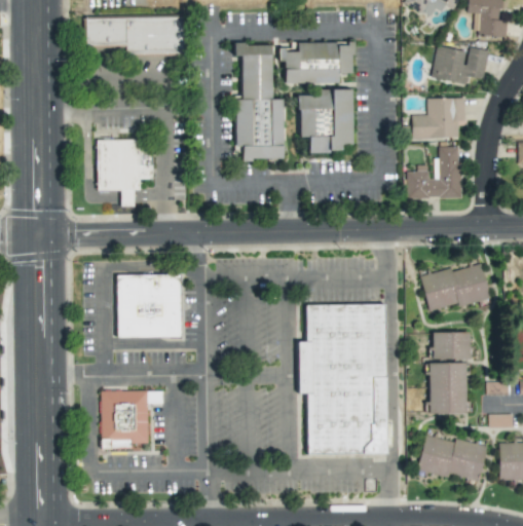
[(406,0),(405,5),(432,17),(437,5),(453,12),(458,0),(406,0)]
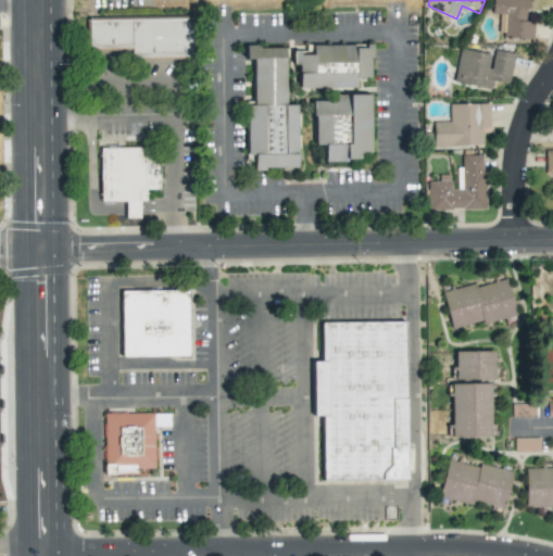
[(502,14),(501,36),(536,38),(537,22),(529,22),(530,0),(494,0),(495,14),(502,14)]
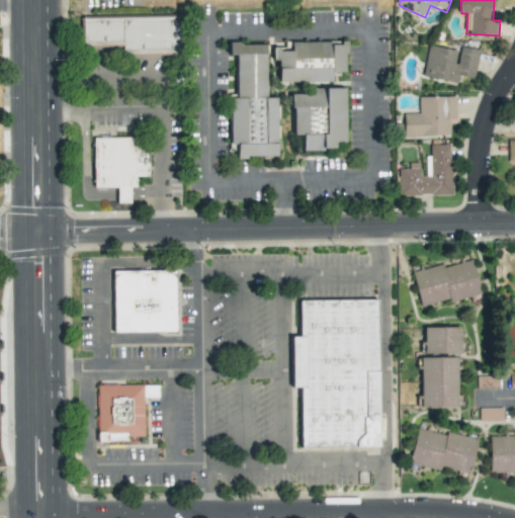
[(84,18),(84,46),(124,46),(124,54),(182,54),(181,17),(84,18)]
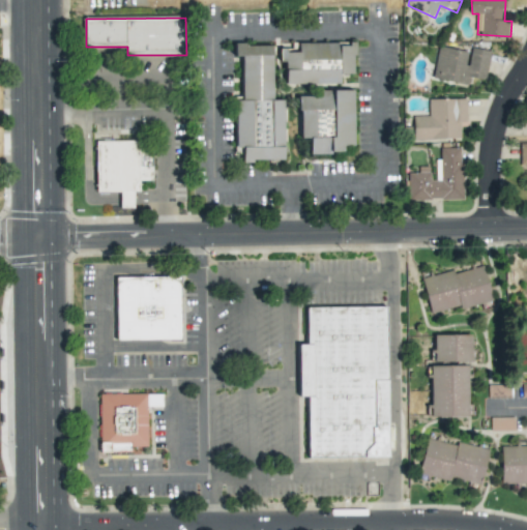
[(342,84),(342,75),(355,75),(356,43),(300,42),(299,50),(282,49),(282,61),(287,61),(287,84),(342,84)]
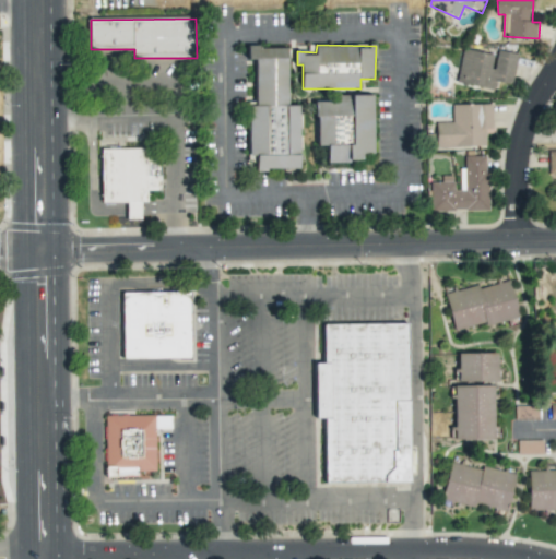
[(290,47),(249,47),(249,60),(256,60),(257,106),(250,106),(250,161),(258,161),(258,169),(302,169),(302,105),(290,105),(290,47)]
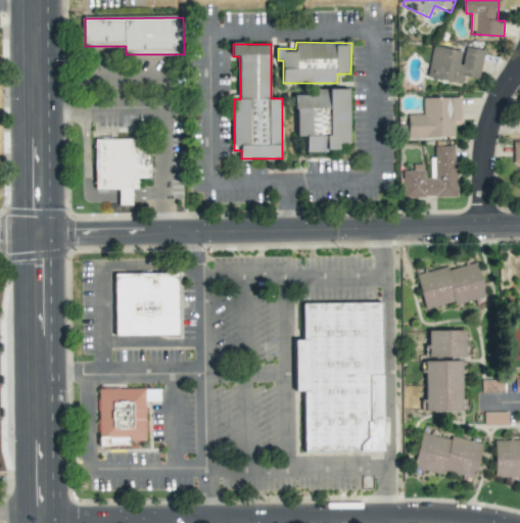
[(481,79),(485,50),(466,47),(465,51),(434,46),(429,79),(465,84),(467,77),(481,79)]
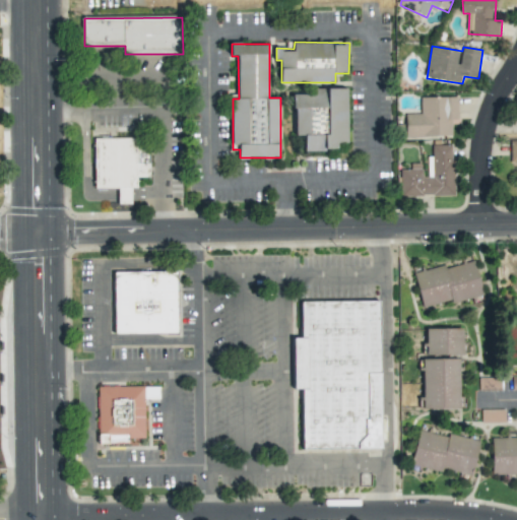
[(349,142),(348,89),(296,90),(296,136),(305,136),(305,150),(338,150),(338,142),(349,142)]
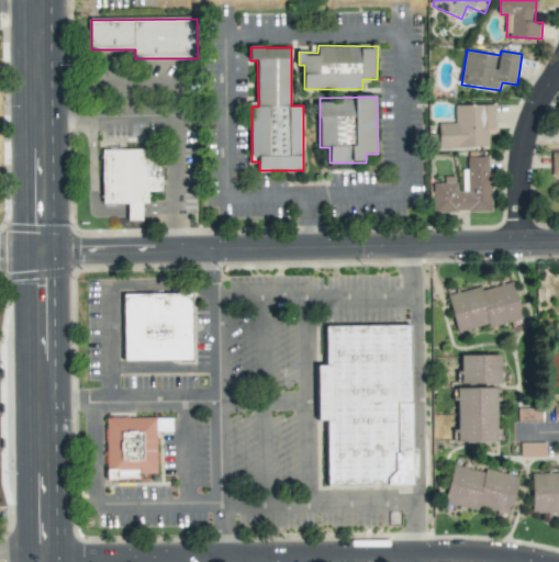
[(491,147),(491,130),(498,128),(496,104),(457,105),(457,123),(440,123),(440,148),(491,147)]
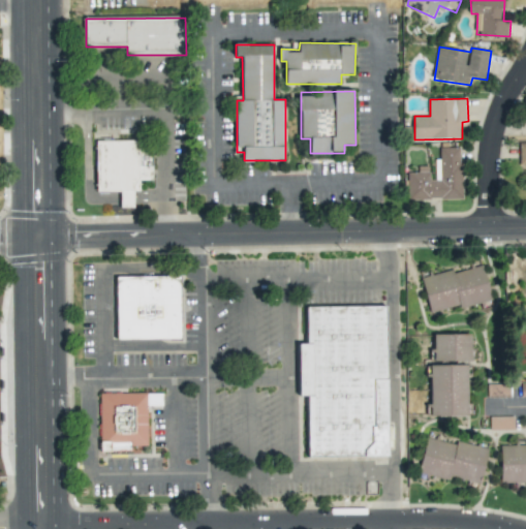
[(97,192),(121,192),(122,208),(135,208),(135,191),(141,191),(141,181),(154,180),(153,139),(97,141),(97,192)]
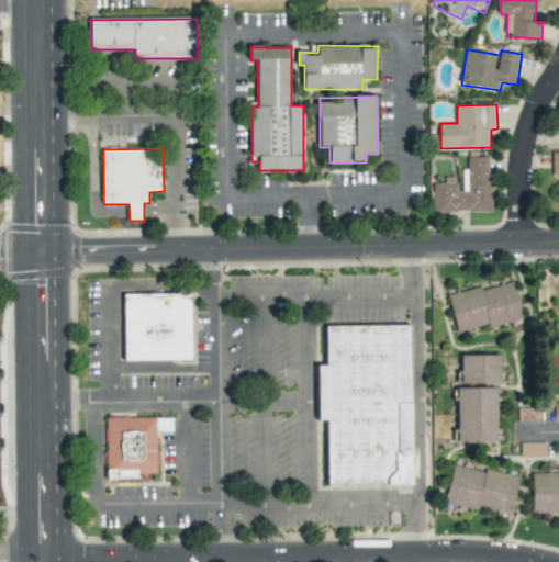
[(493,212),(491,156),(469,157),(470,191),(458,192),(458,177),(446,177),(447,182),(435,183),(435,213),(493,212)]
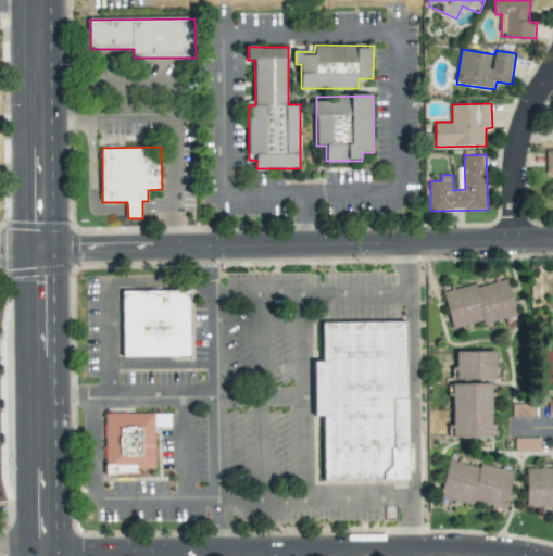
[(518,314),(510,279),(479,287),(478,283),(444,292),(454,330),(518,314)]
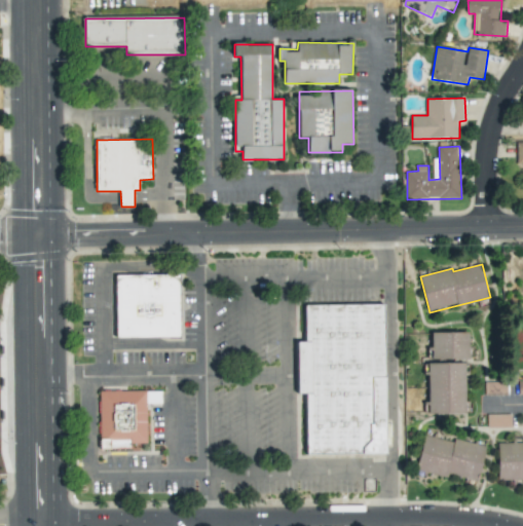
[(117,338),(181,337),(180,274),(117,275),(117,338)]
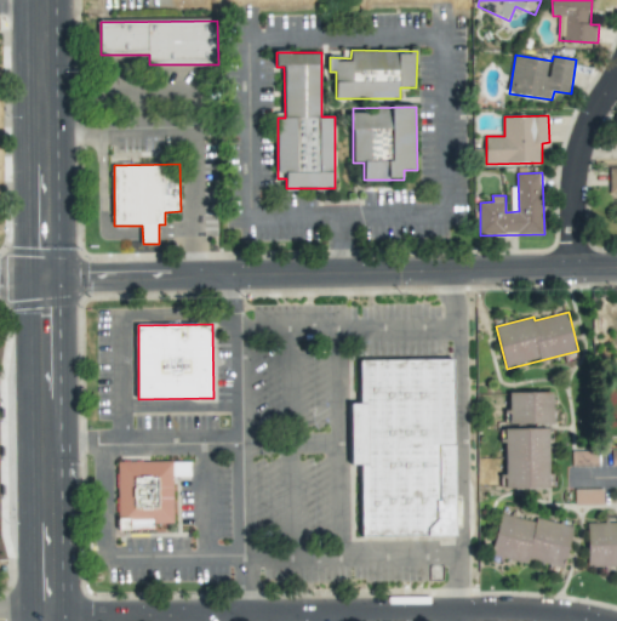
[(361,360),(361,403),(352,404),(353,465),(361,465),(363,537),(457,535),(455,359),(361,360)]
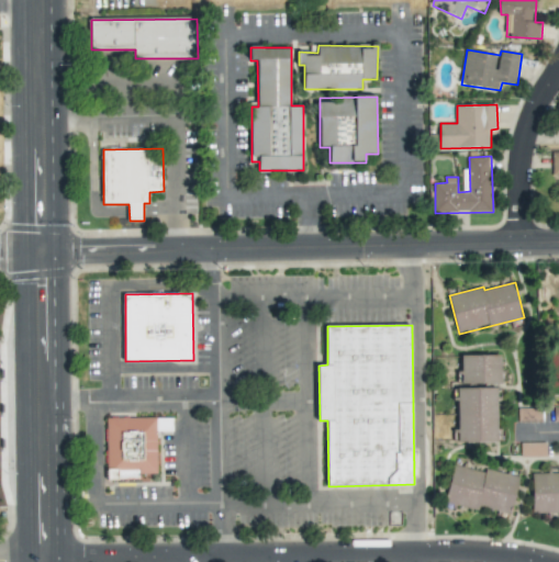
[(462,356),(462,384),(502,383),(502,355),(462,356)]
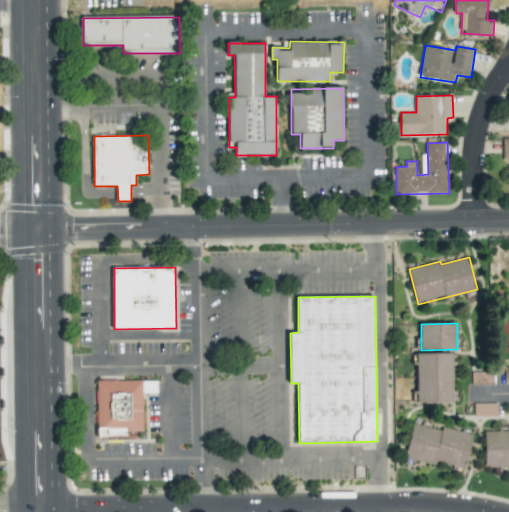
[(456,402),(455,353),(417,353),(418,403),(456,402)]
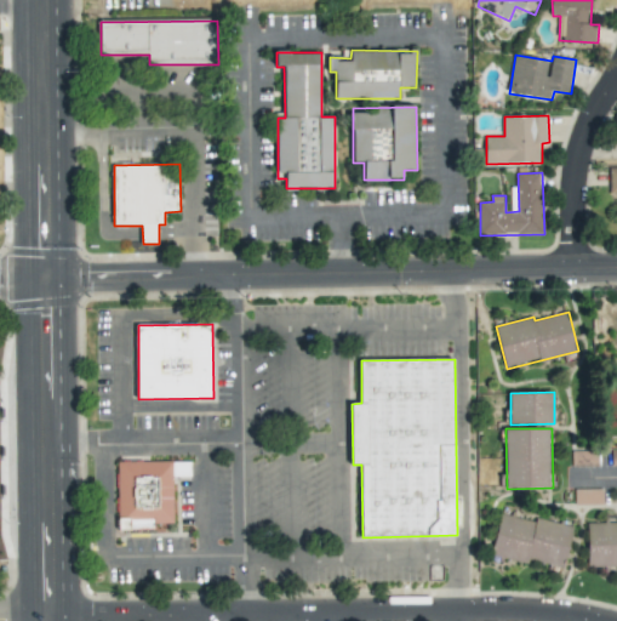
[(119,462),(193,461),(193,479),(177,480),(178,529),(121,531),(119,462)]
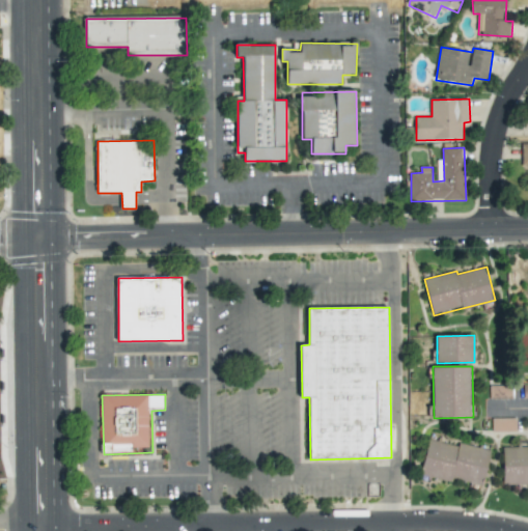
[(422,474),(483,487),(492,448),(461,442),(460,445),(429,439),(422,474)]
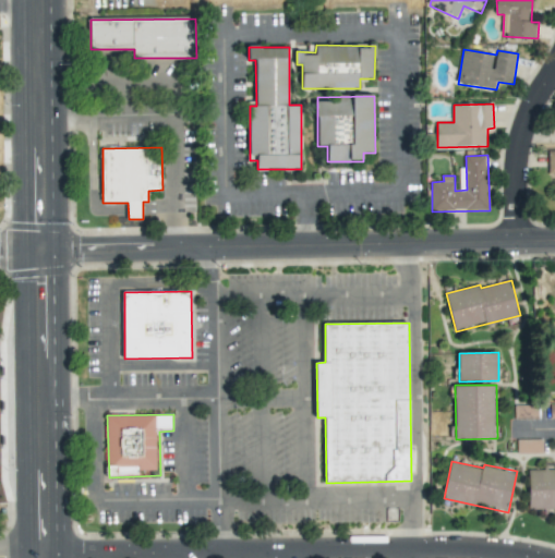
[(530,470),(530,510),(554,509),(554,470),(530,470)]
